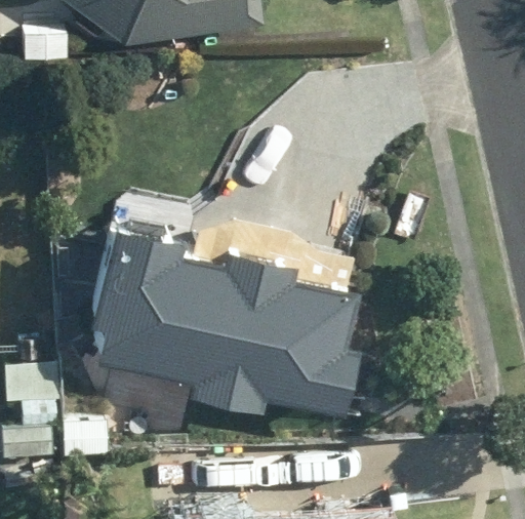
[(61,0),(125,46),(261,23),(257,0),(61,0)]
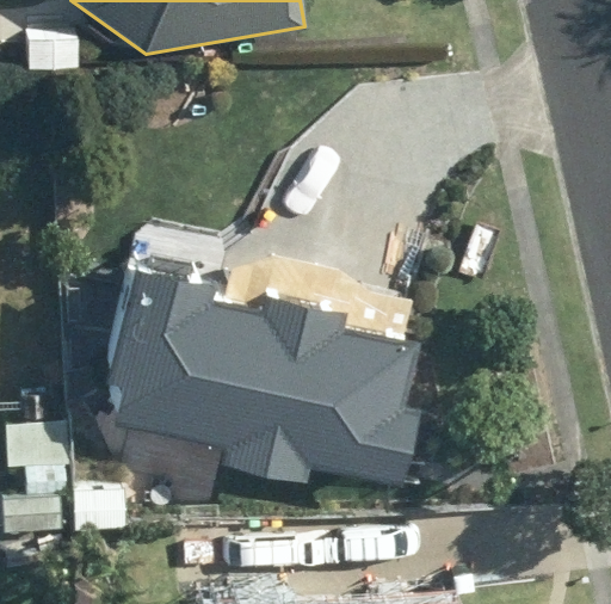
[(29,71),(79,72),(78,29),(28,30),(29,71)]
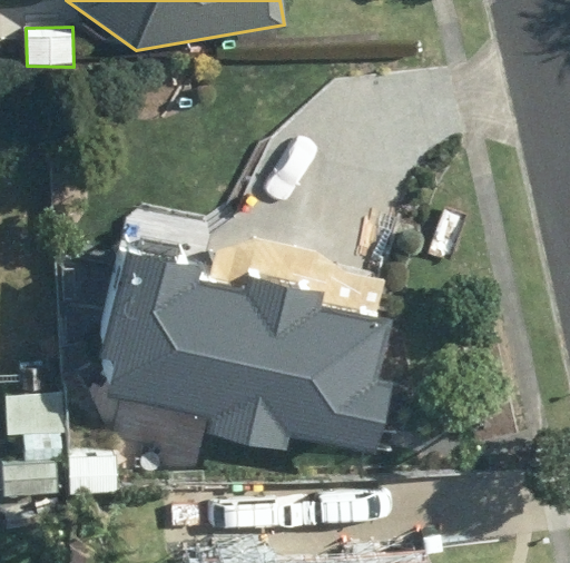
[(123,249),(97,354),(109,356),(100,392),(206,417),(202,432),(279,450),(284,431),(367,450),(384,384),(369,381),(383,320),(311,304),(313,290),(244,275),(239,289),(185,276),(188,265),(123,249)]
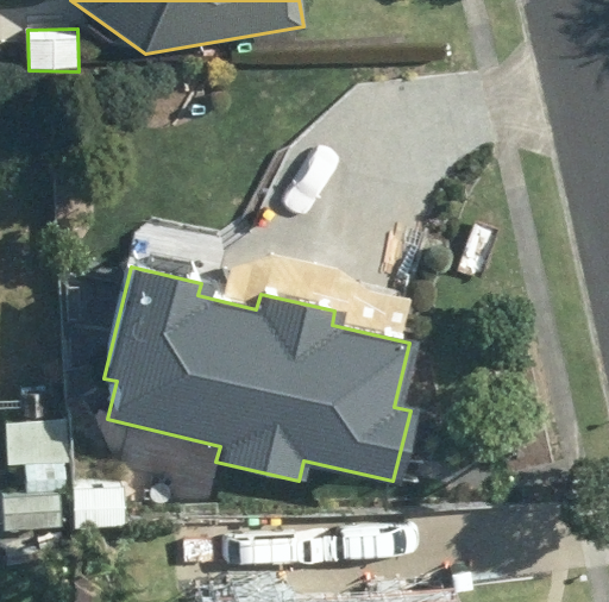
[(121,482),(71,487),(76,534),(125,532),(121,482)]
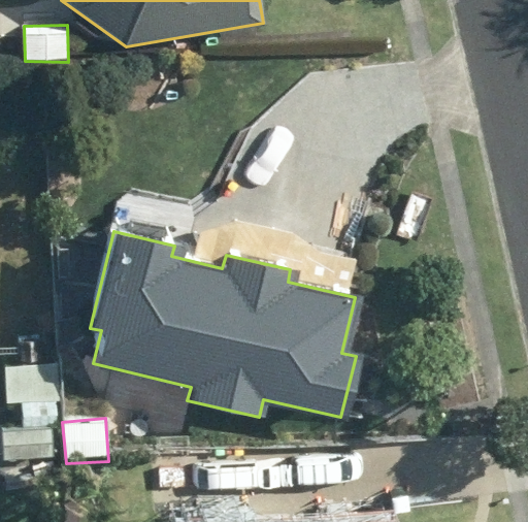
[(0,435),(1,462),(51,460),(48,428),(0,429),(0,435)]
